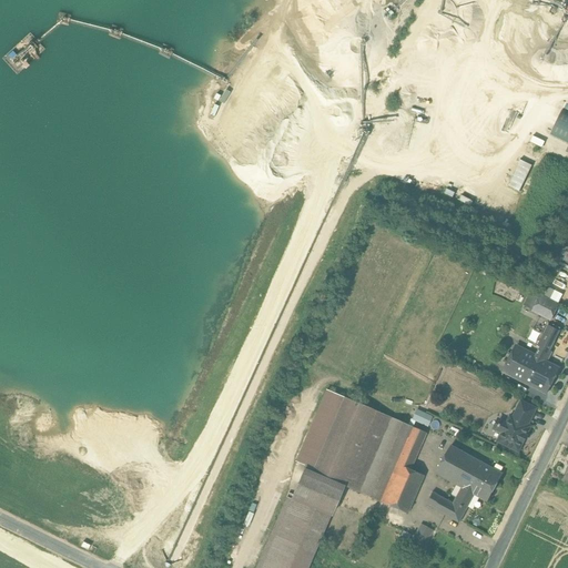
[(567,112),(563,110),(550,134),(567,143),(567,112)]
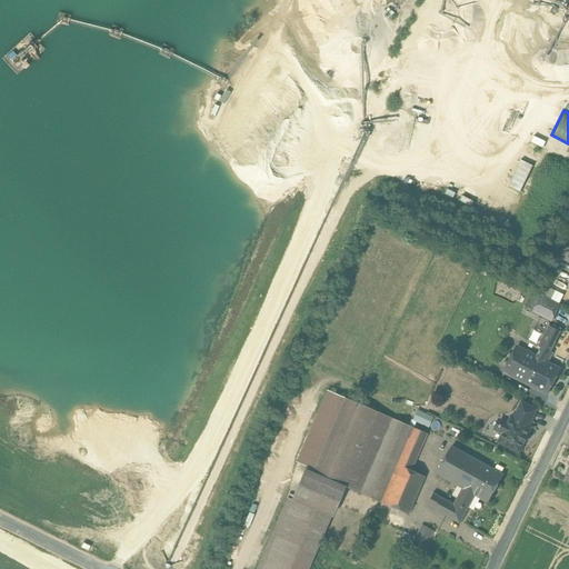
[(509,186),(521,191),(532,165),(520,159),(509,186)]
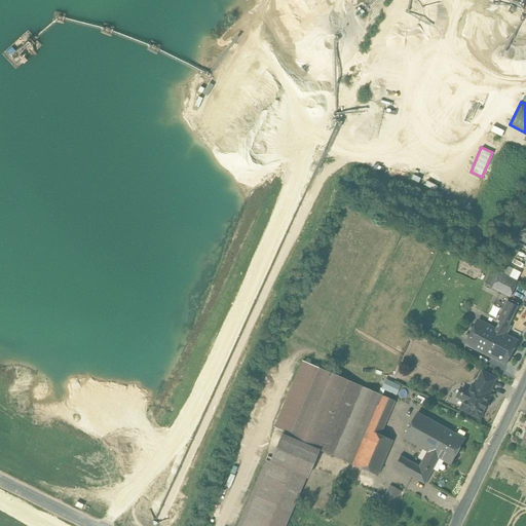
[(512,294),(501,289),(498,295),(509,300),(512,294)]
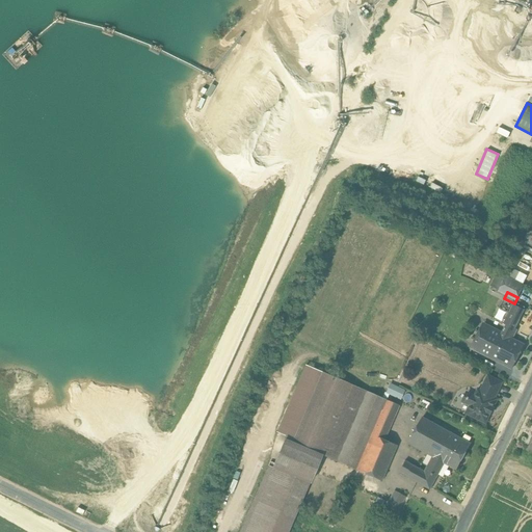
[(513,304),(504,324),(506,325),(502,334),(512,339),(516,329),(514,328),(524,310),(513,304)]
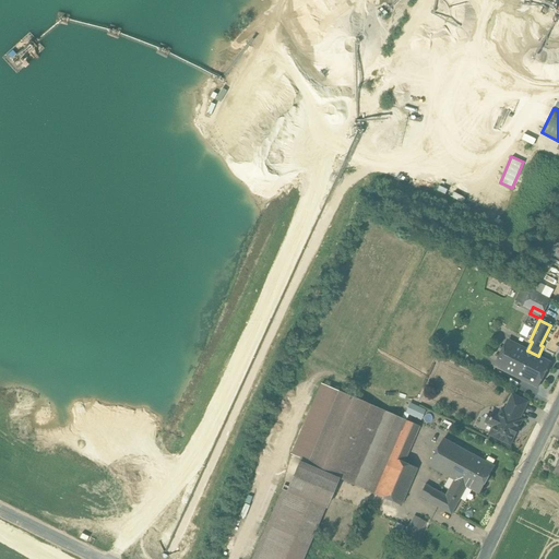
[(527,351),(508,341),(495,366),(538,388),(550,363),(527,351)]
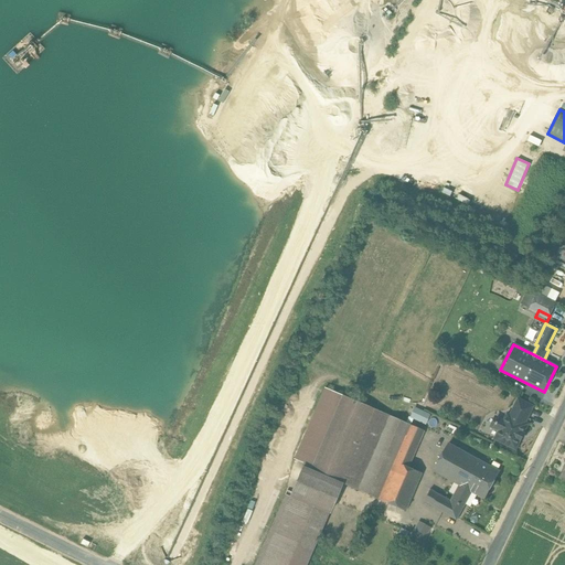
[(324,387),(294,459),(304,462),(311,466),(342,395),(324,387)]
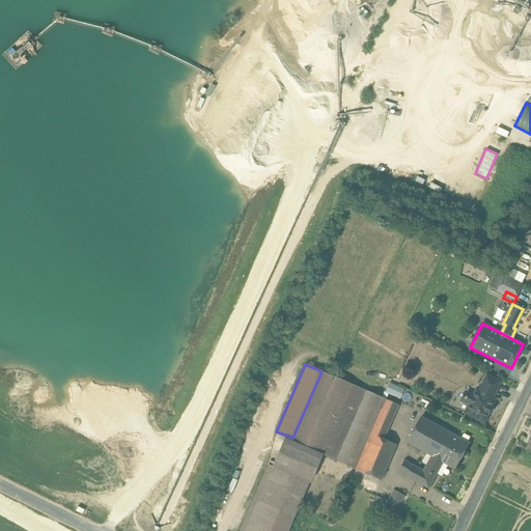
[(365,390),(322,371),(292,438),(291,442),(320,454),(335,460),(365,391),(365,390)]
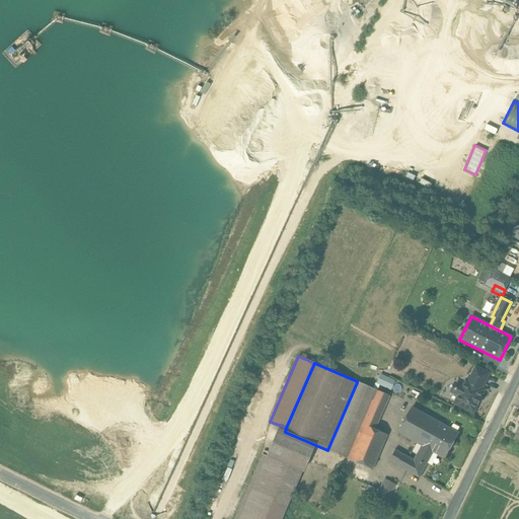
[(490,373),(476,367),(471,378),(484,384),(490,373)]
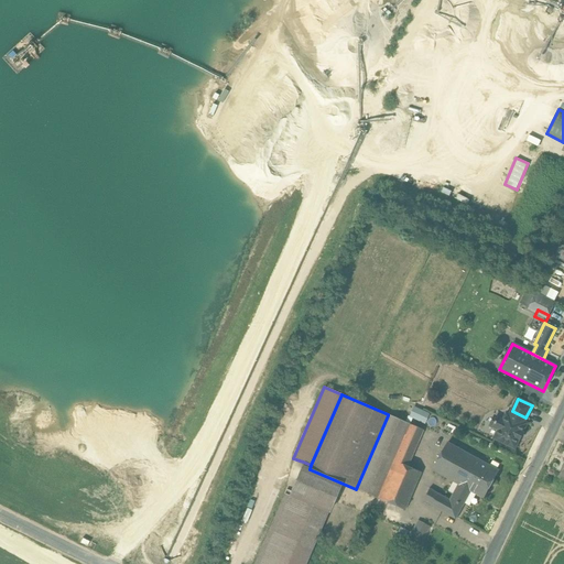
[(424,424),(430,413),(412,405),(408,416),(424,424)]
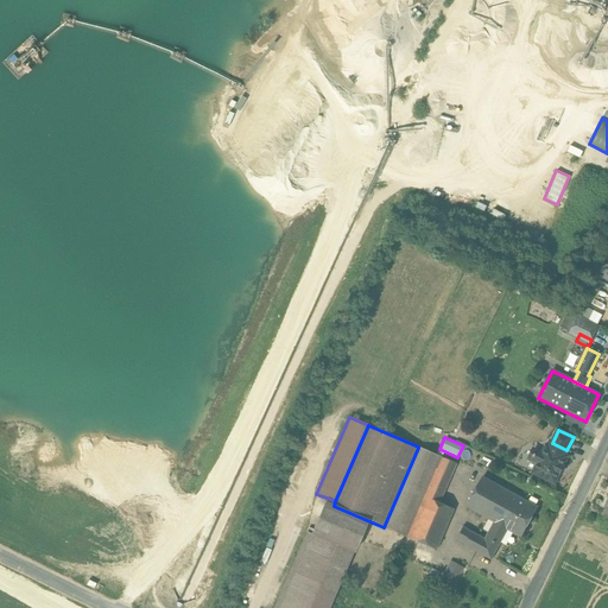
[(550,448),(546,447),(543,454),(537,450),(536,454),(534,454),(533,456),(534,457),(533,461),(538,463),(533,473),(555,483),(568,456),(564,455),(567,450),(552,443),(550,448)]
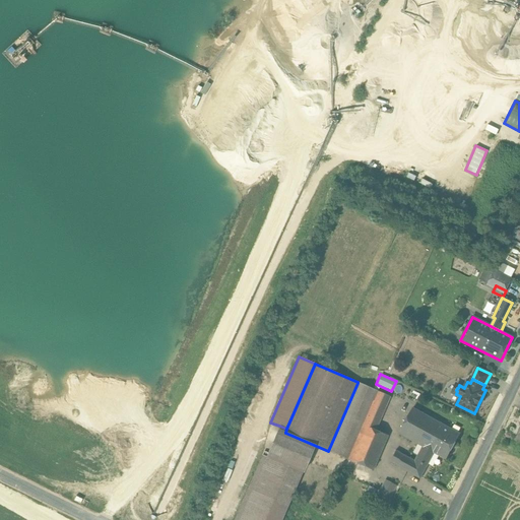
[(358,383),(328,451),(347,459),(348,459),(377,391),(358,383)]
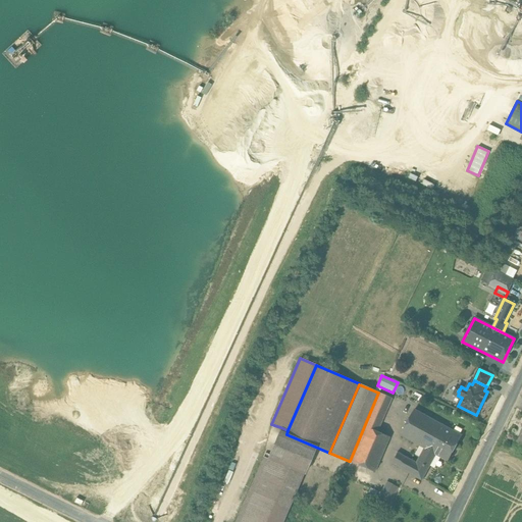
[(350,461),(349,461),(374,472),(388,437),(376,431),(390,398),(378,393),(350,461)]
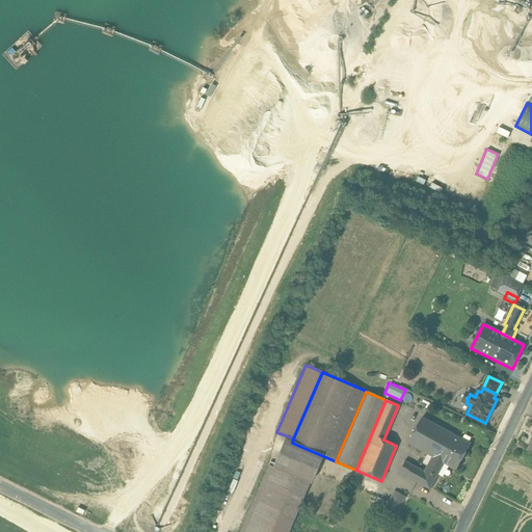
[(447,430),(423,417),(408,443),(432,456),(447,430)]
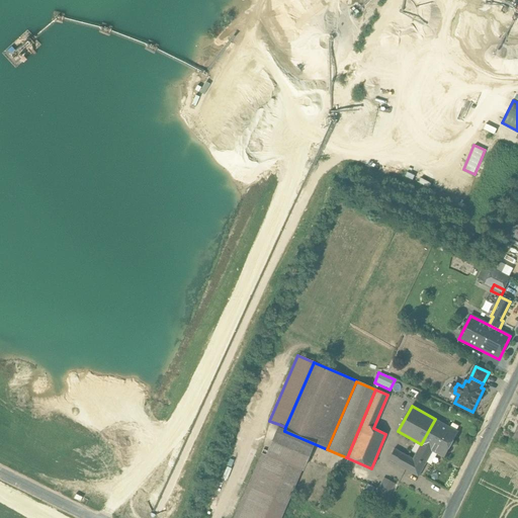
[(458,432),(435,419),(421,444),(433,451),(444,457),(458,432)]
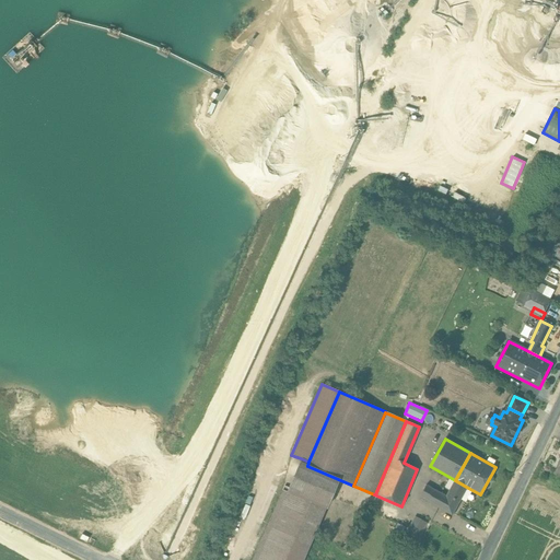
[(338,479),(307,466),(308,462),(301,458),(287,492),(325,509),(338,479)]
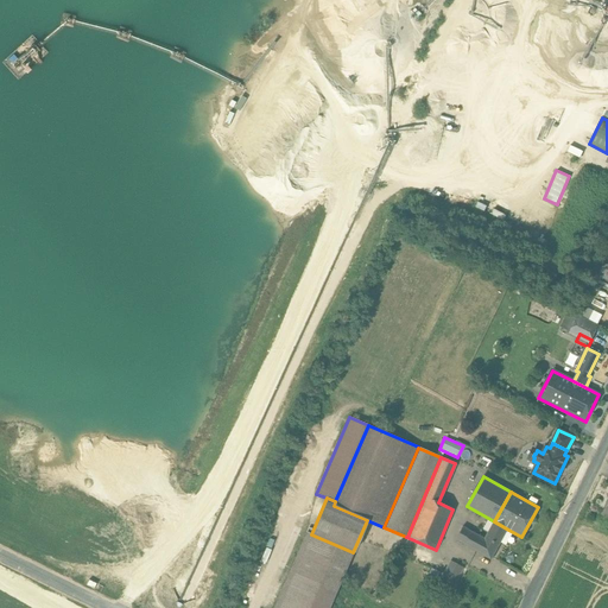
[(494,521),(485,539),(462,526),(455,538),(492,559),(508,530),(494,521)]
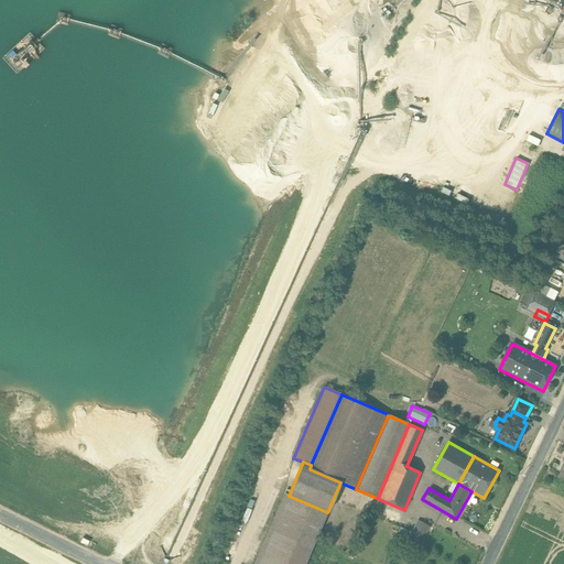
[(289,496),(284,494),(253,563),(304,563),(327,512),(289,496)]
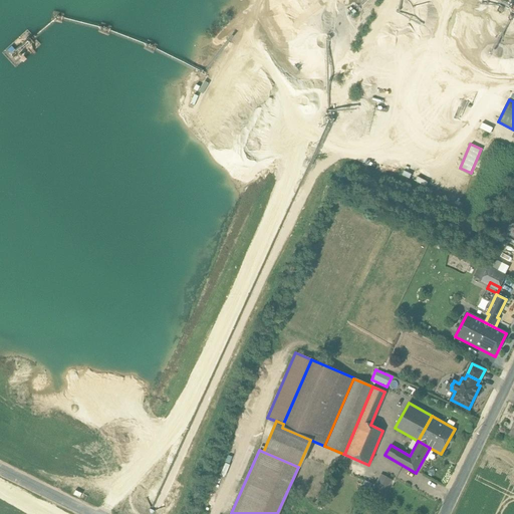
[(381,474),(373,489),(382,494),(391,479),(381,474)]
